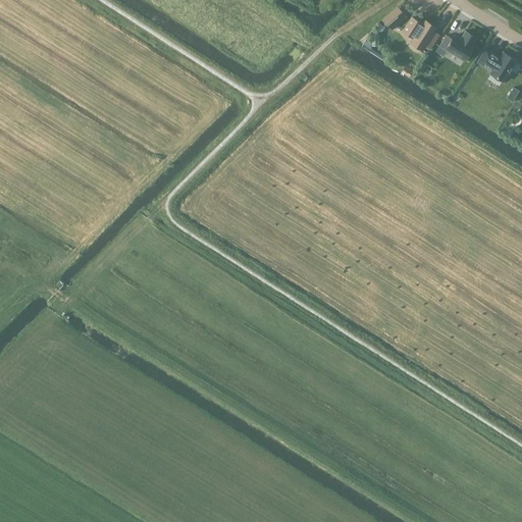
[(386,15),(381,19),(388,28),(394,23),(404,14),(397,6),(386,15)]
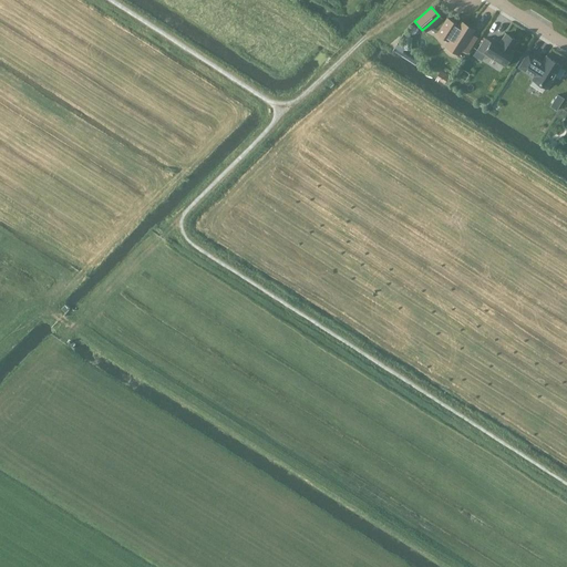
[(446,19),(436,33),(437,33),(447,40),(445,43),(459,52),(461,48),(466,52),(475,38),(470,34),(473,30),(460,22),(457,26),(446,19)]
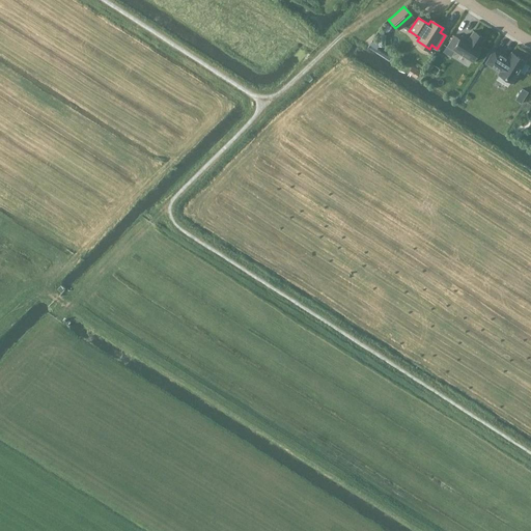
[(483,37),(473,31),(467,39),(460,35),(458,38),(453,35),(446,46),(452,49),(471,61),(480,48),(478,46),(483,37)]
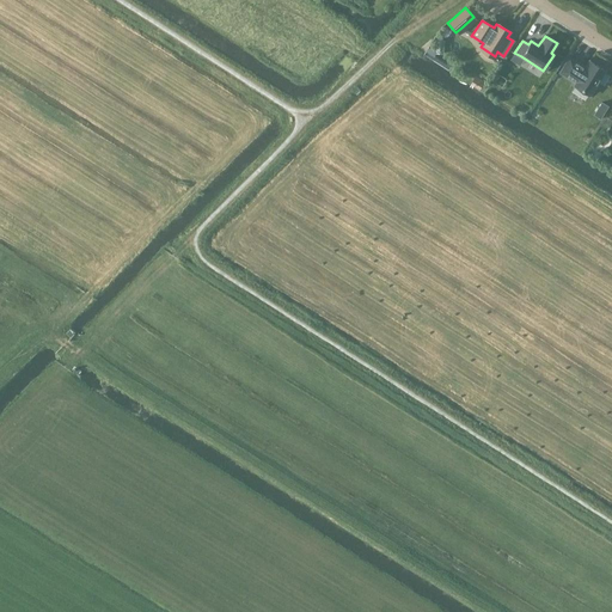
[(585,67),(569,57),(560,72),(575,83),(574,85),(589,95),(604,71),(589,61),(585,67)]
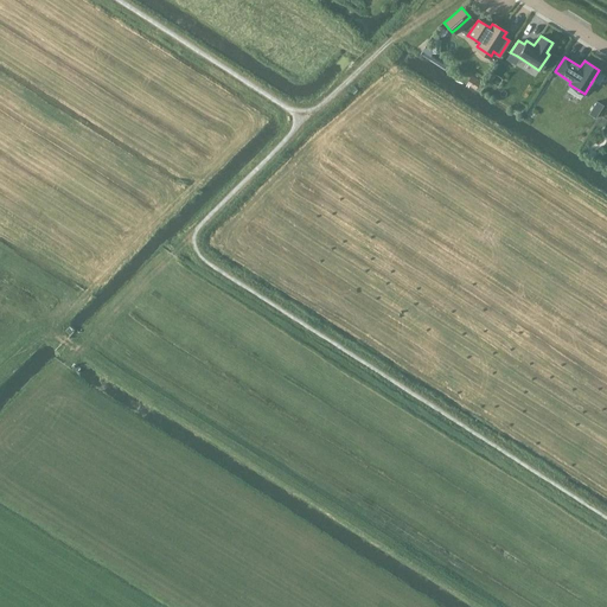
[(598,101),(589,113),(595,116),(604,104),(598,101)]
